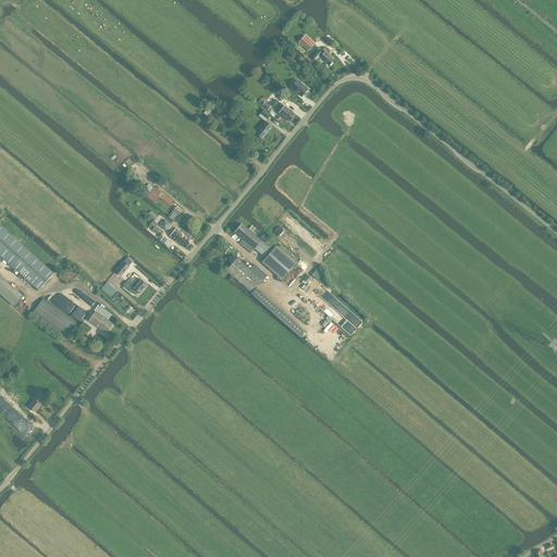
[(314,44),(305,36),(298,42),(299,44),(298,45),(301,47),(302,46),(308,51),(314,44)]
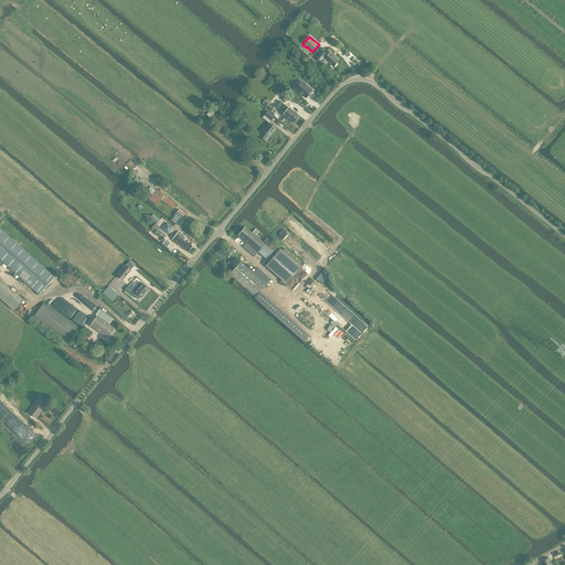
[(322,51),(316,59),(320,62),(323,59),(330,64),(330,65),(332,66),(333,66),(333,67),(339,62),(330,53),(328,55),(322,51)]
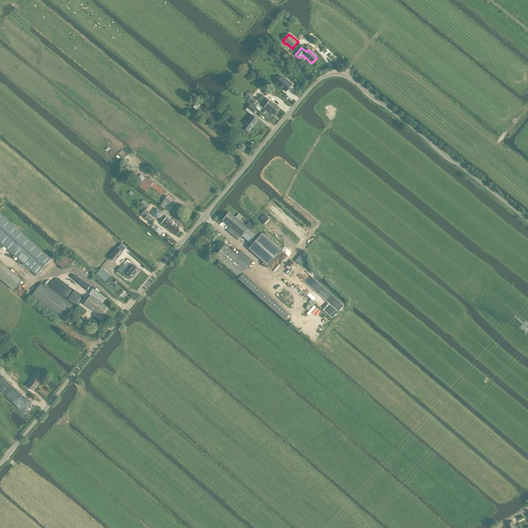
[(282,76),(275,84),(286,92),(292,85),(282,76)]
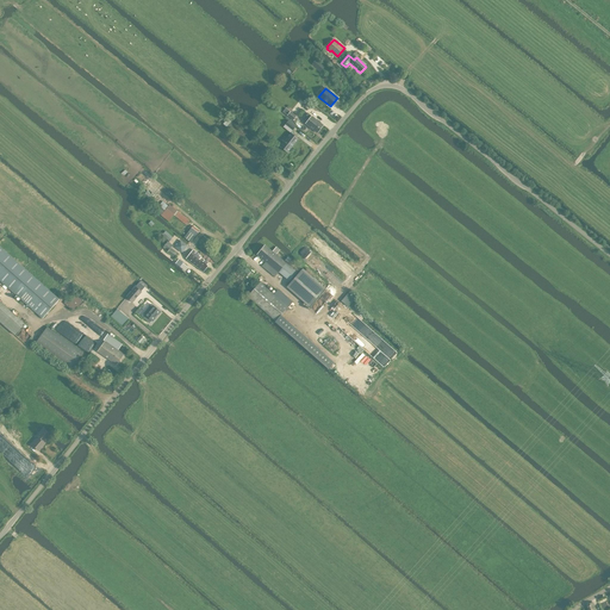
[(309,119),(305,124),(317,134),(324,125),(311,116),(309,113),(306,117),(309,119)]
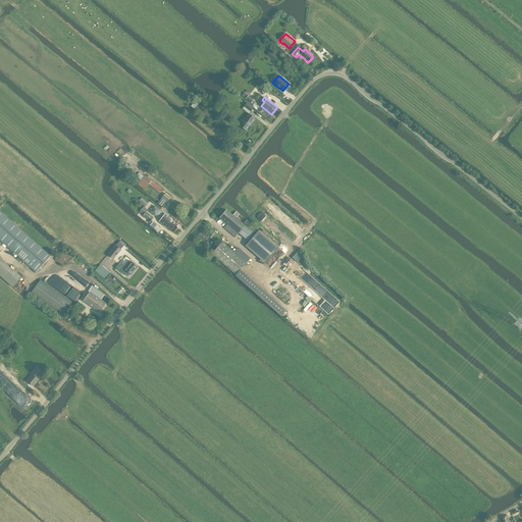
[(195,100),(190,106),(193,109),(205,120),(210,115),(202,108),(203,107),(199,103),(195,100)]
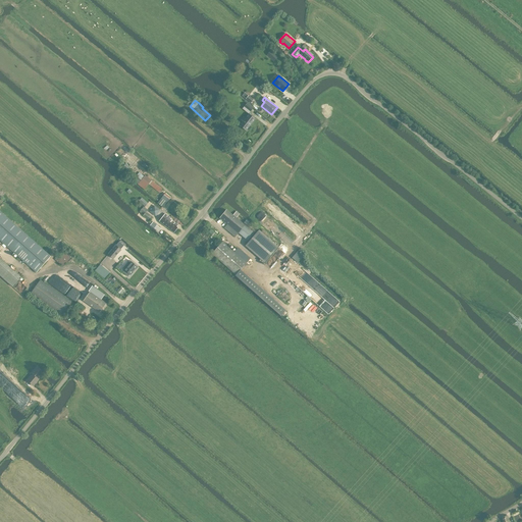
[(249,114),(240,125),(246,131),(256,119),(249,114)]
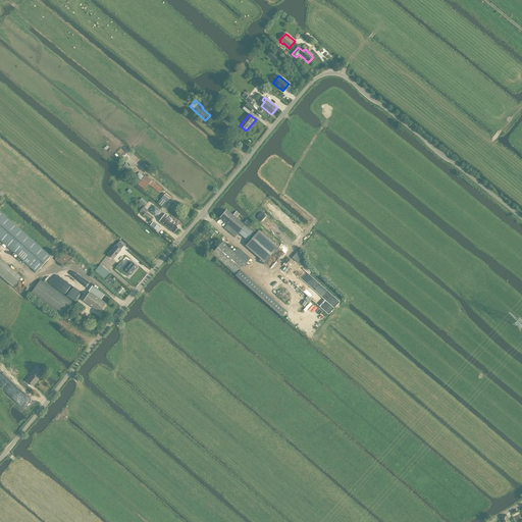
[(134,180),(138,185),(144,190),(149,185),(159,193),(163,189),(146,175),(144,176),(140,172),(137,175),(138,176),(134,180)]
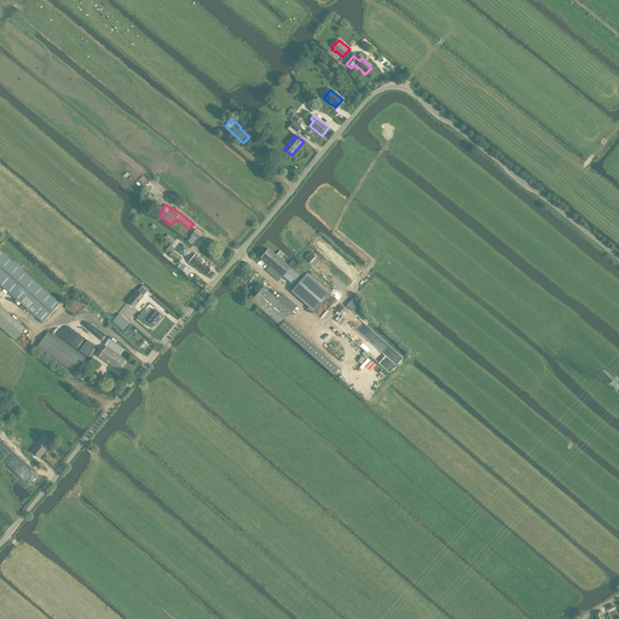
[(165,238),(172,246),(175,241),(168,235),(165,238)]
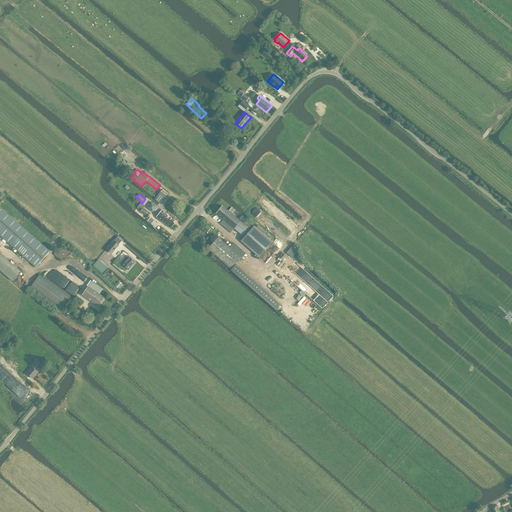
[(155,198),(160,203),(164,199),(158,194),(155,198)]
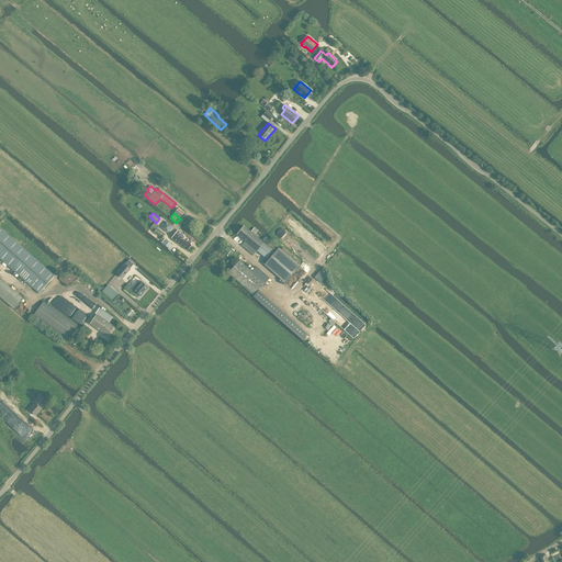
[(154,233),(161,237),(160,238),(161,239),(165,234),(157,228),(159,226),(155,223),(150,228),(155,232),(154,233)]
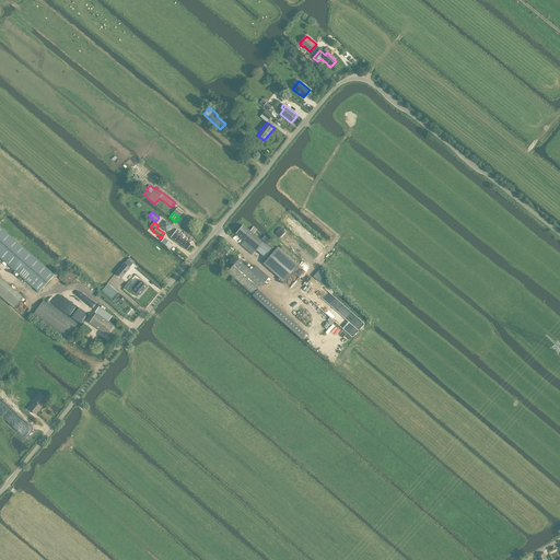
[(243,225),(236,234),(256,251),(266,258),(272,249),(264,242),(261,240),(254,234),(257,230),(254,228),(251,231),(243,225)]
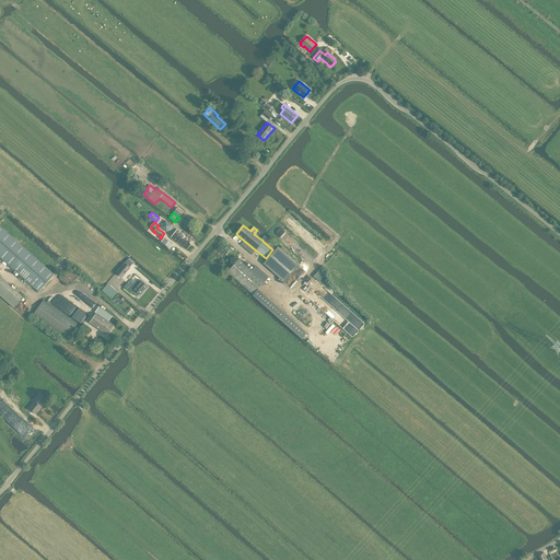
[(0,226),(0,256),(39,292),(54,276),(0,226)]
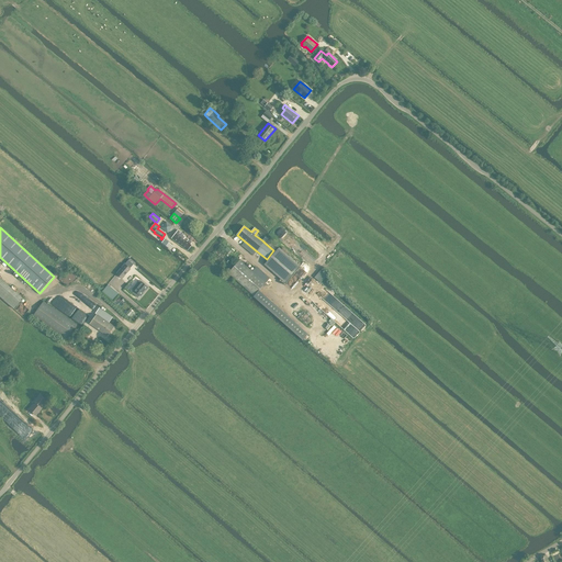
[(171,238),(188,250),(191,245),(190,244),(192,243),(189,239),(187,242),(183,239),(186,236),(178,231),(171,238)]
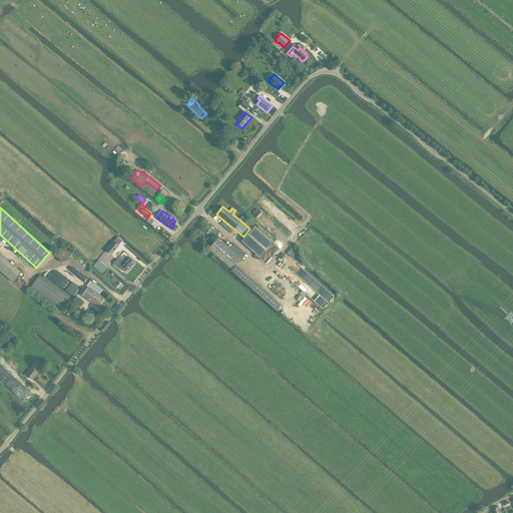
[(254,226),(241,241),(261,259),(274,243),(254,226)]
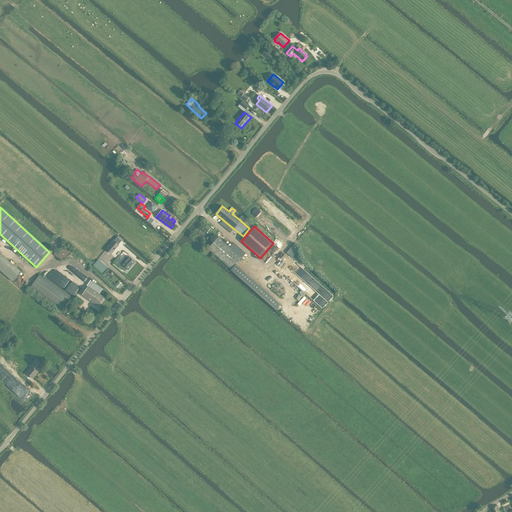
[(106,250),(111,254),(119,245),(118,245),(122,241),(117,237),(106,250)]
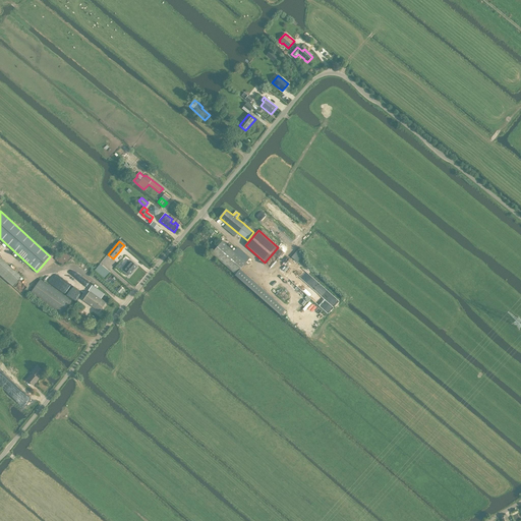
[(223,241),(212,253),(235,275),(246,263),(223,241)]
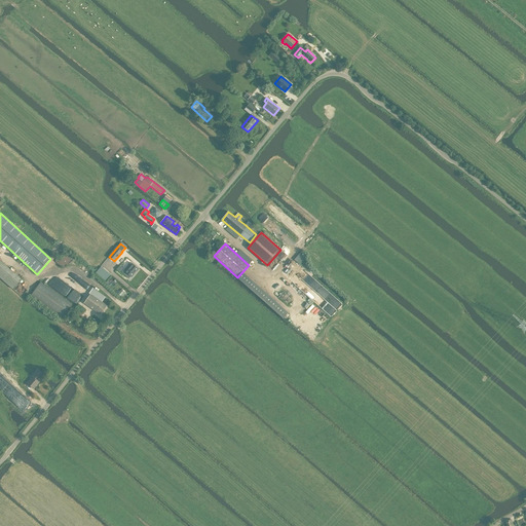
[(54,261),(64,268),(72,259),(63,252),(54,261)]
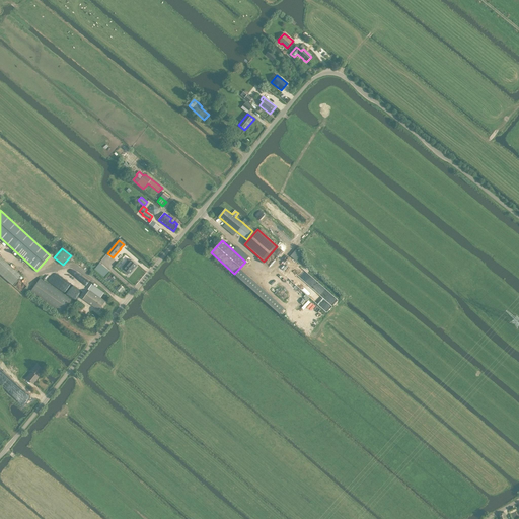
[(129,258),(123,267),(124,269),(123,271),(128,275),(129,273),(130,274),(137,266),(129,258)]
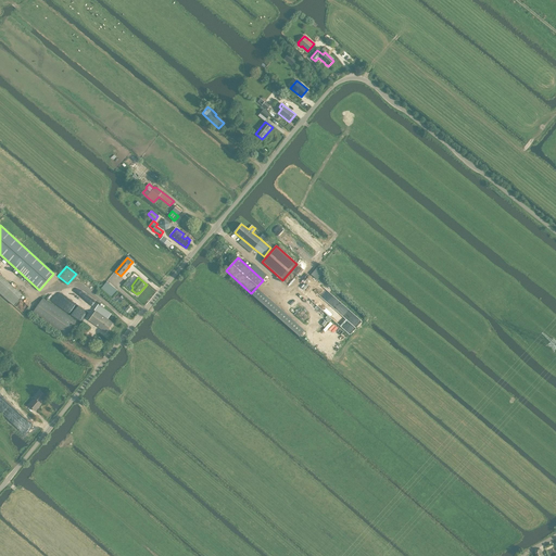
[(9,282),(0,292),(0,293),(14,306),(23,295),(9,282)]
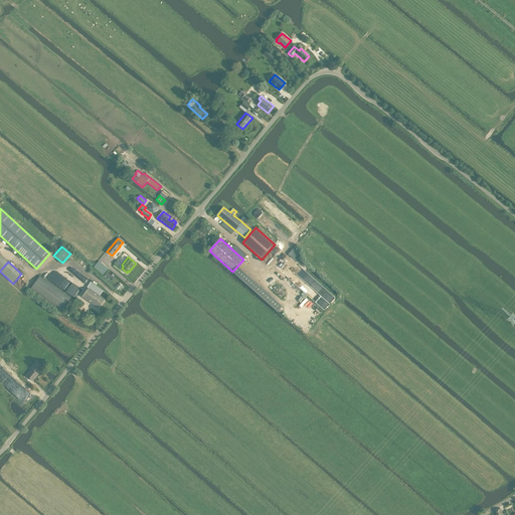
[(69,306),(74,300),(40,276),(30,290),(60,312),(66,304),(69,306)]
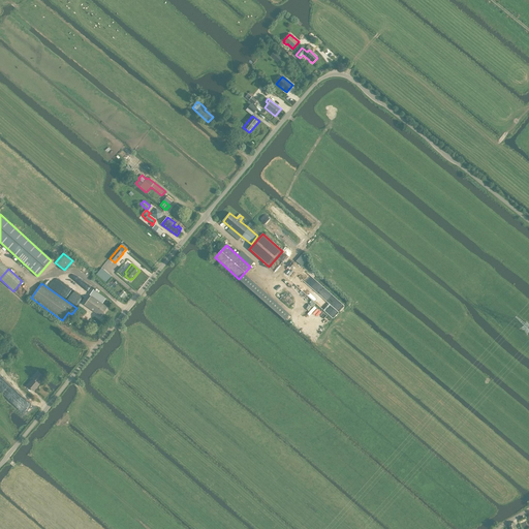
[(85,305),(101,316),(107,308),(102,304),(106,299),(94,289),(90,294),(91,296),(85,305)]
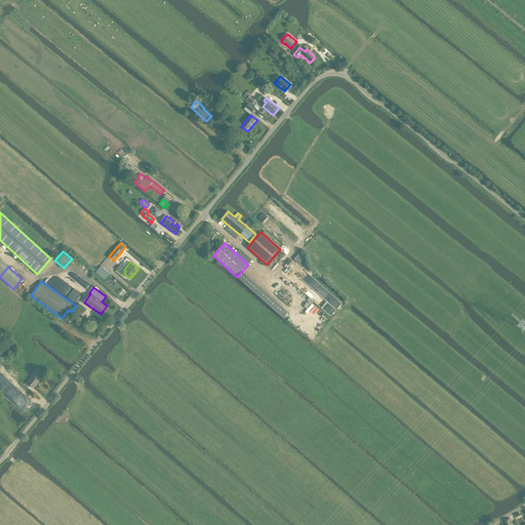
[(75,310),(82,315),(85,310),(79,305),(75,310)]
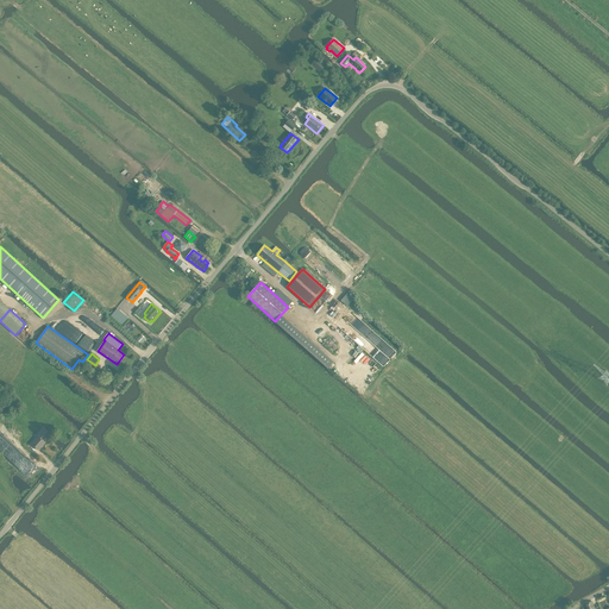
[(51,434),(43,428),(37,435),(38,437),(32,444),(39,450),(45,443),(44,441),(51,434)]
